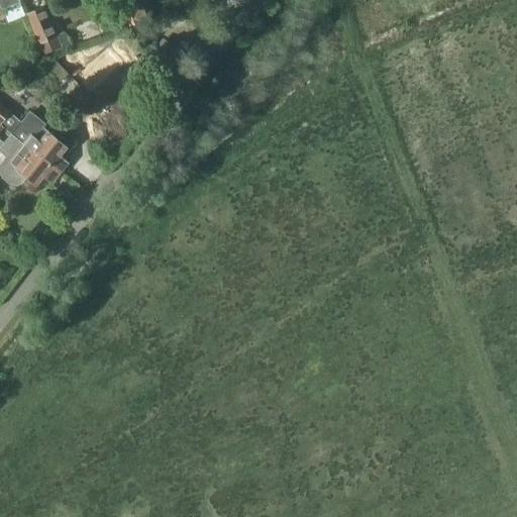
[(136,11),(131,0),(130,0),(119,4),(129,28),(147,20),(142,8),(136,11)]
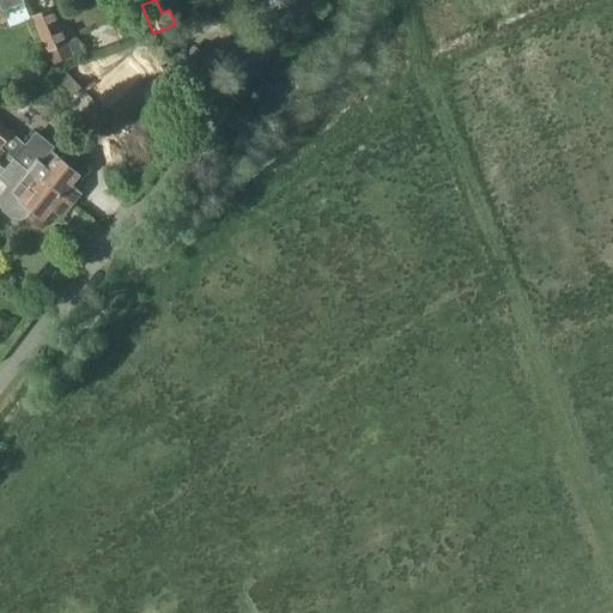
[(31,17),(46,53),(48,52),(54,65),(72,56),(66,44),(67,43),(52,8),(31,17)]
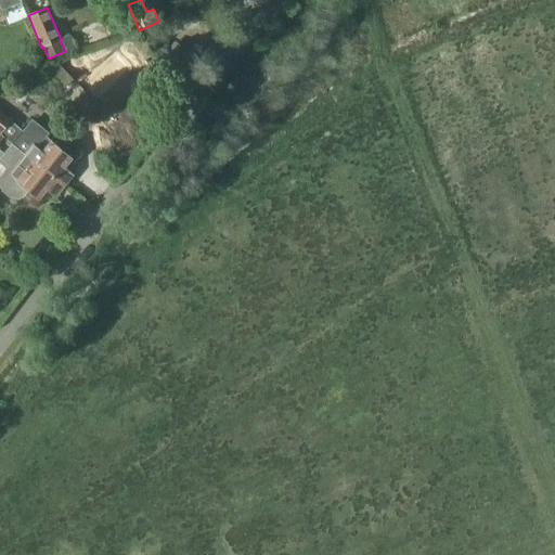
[(36,69),(42,59),(30,51),(24,63),(36,69)]
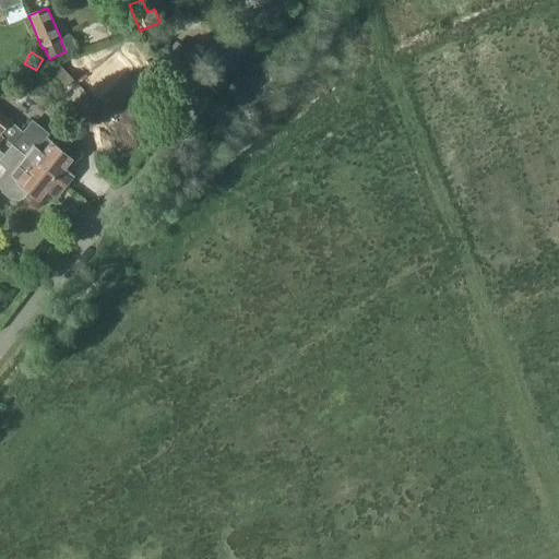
[(64,90),(74,81),(58,63),(48,72),(64,90)]
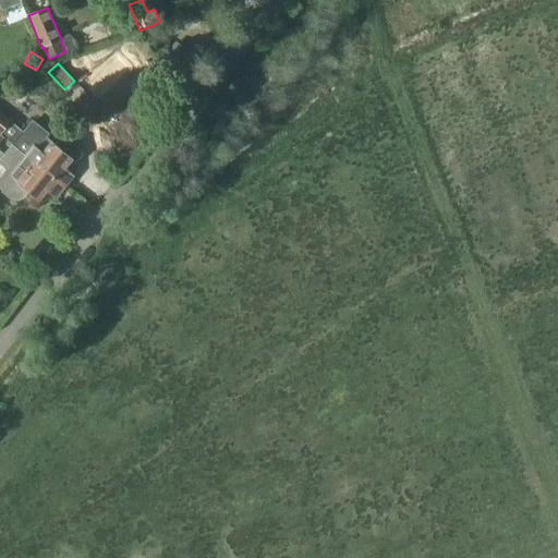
[(24,130),(0,110),(0,132),(64,187),(74,176),(64,169),(72,159),(45,138),(48,134),(32,120),(24,130)]
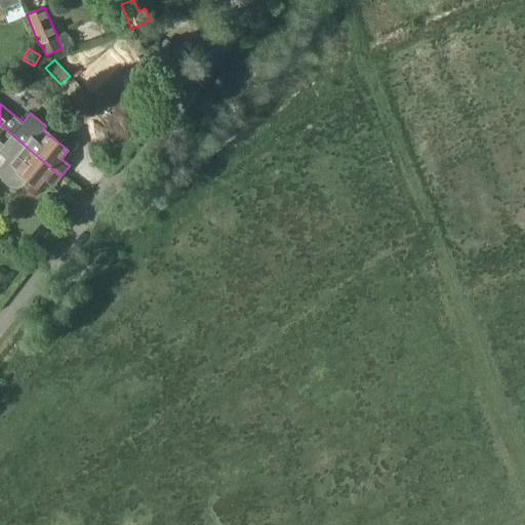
[(61,176),(0,124),(0,155),(6,161),(0,167),(0,176),(2,182),(8,187),(16,189),(22,188),(27,180),(36,189),(43,180),(51,188),(61,176)]
